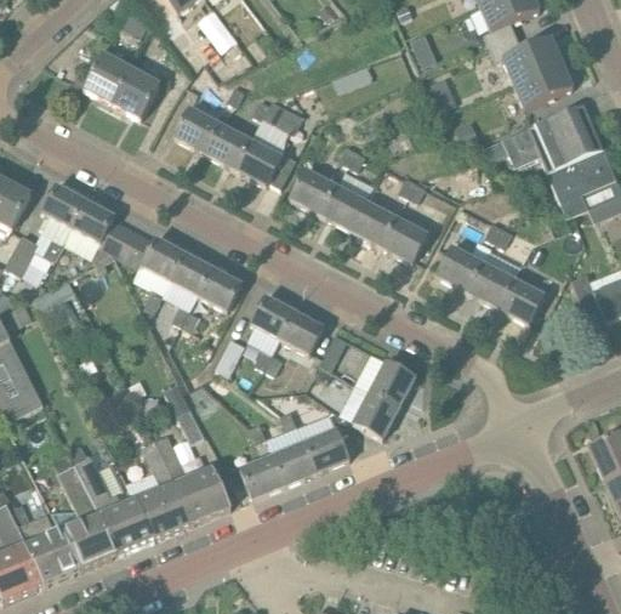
[(166,0),(178,16),(199,0),(166,0)]
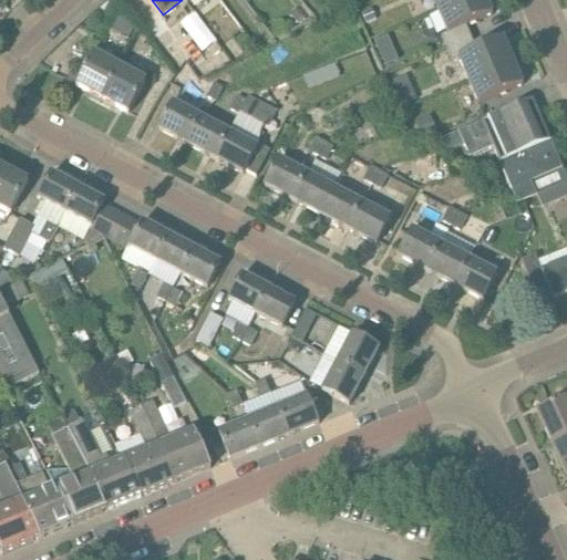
[(493,10),(488,0),(451,0),(439,6),(449,28),(442,31),(447,43),(472,33),(466,21),(493,10)]
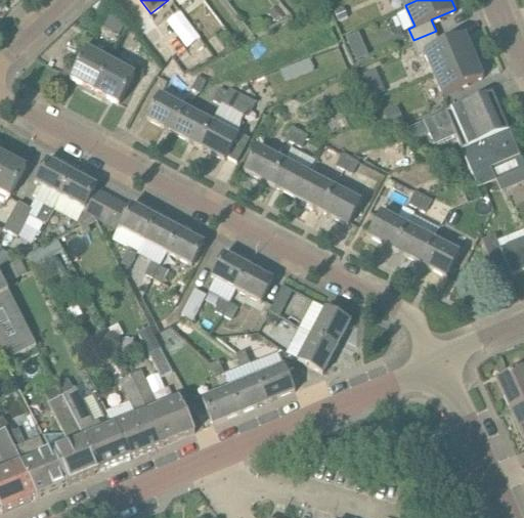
[(285,10),(277,1),(268,9),(274,17),(285,10)]
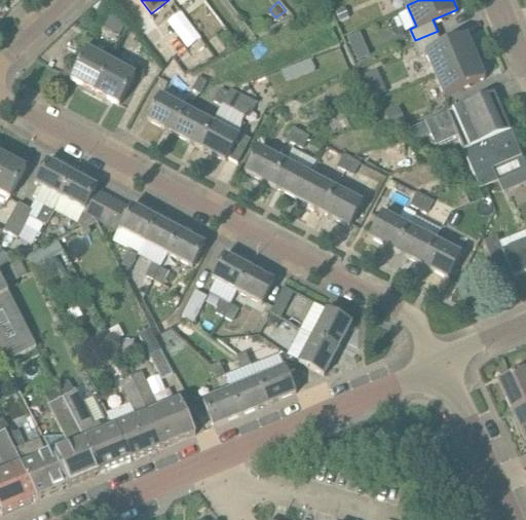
[(348,13),(345,4),(335,8),(339,17),(348,13)]
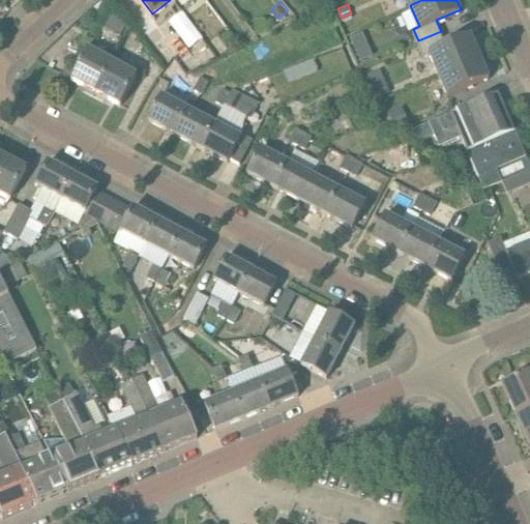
[(123,16),(107,6),(100,19),(117,27),(123,16)]
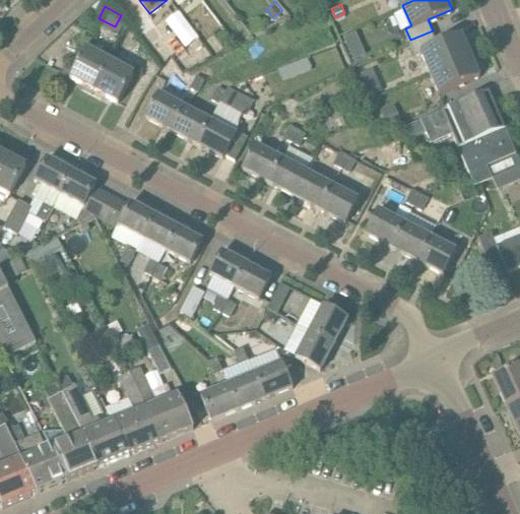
[(348,45),(360,40),(355,28),(343,34),(348,45)]
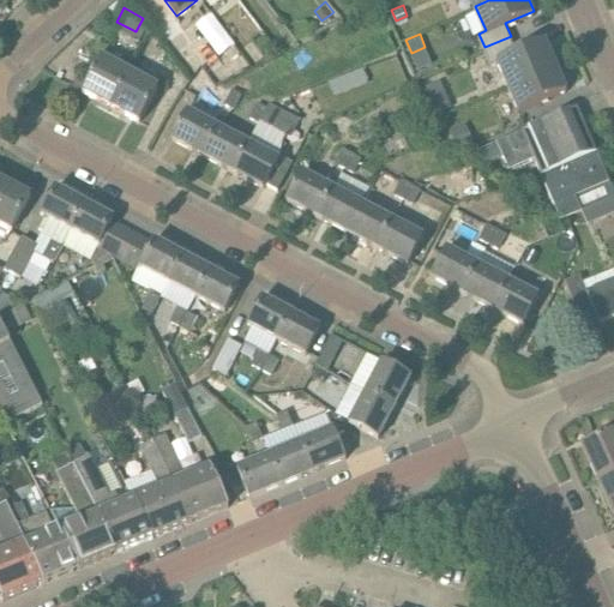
[(517,49),(511,36),(485,47),(489,61),(497,58),(507,83),(555,62),(546,37),(517,49)]
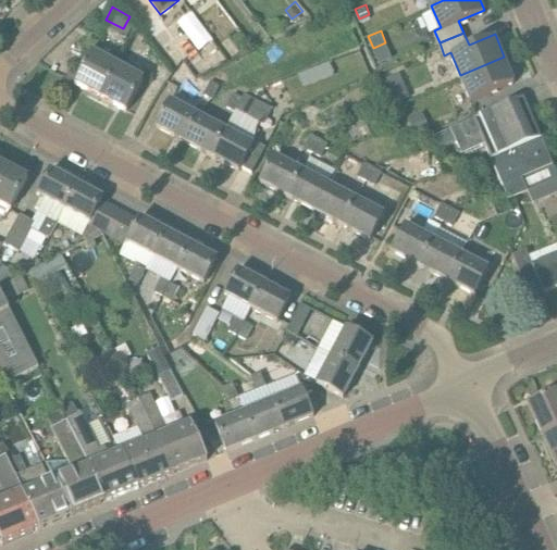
[(75,79),(101,92),(116,63),(91,49),(75,79)]
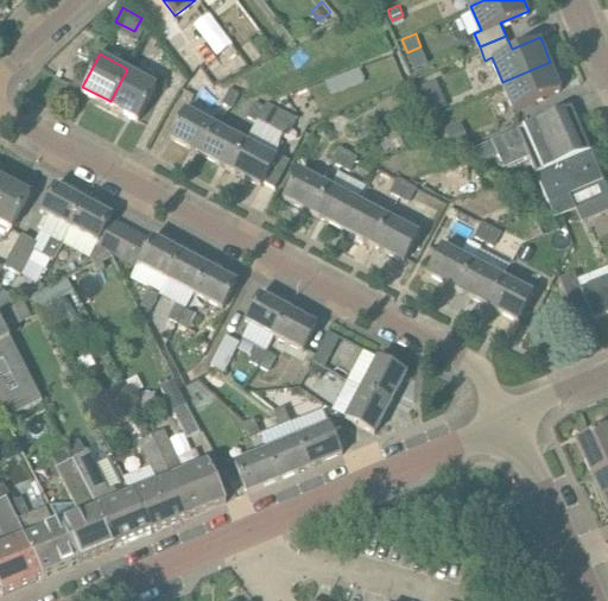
[(550,62),(502,82),(513,107),(561,87),(550,62)]
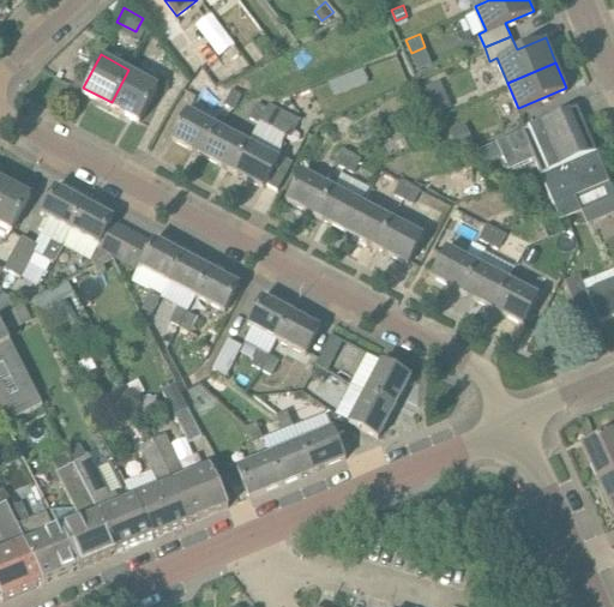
[(64,64),(59,73),(68,79),(73,68),(64,64)]
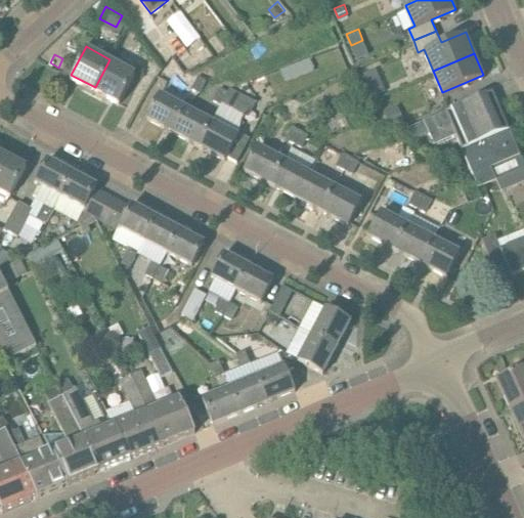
[(110,59),(95,87),(119,100),(134,72),(110,59)]
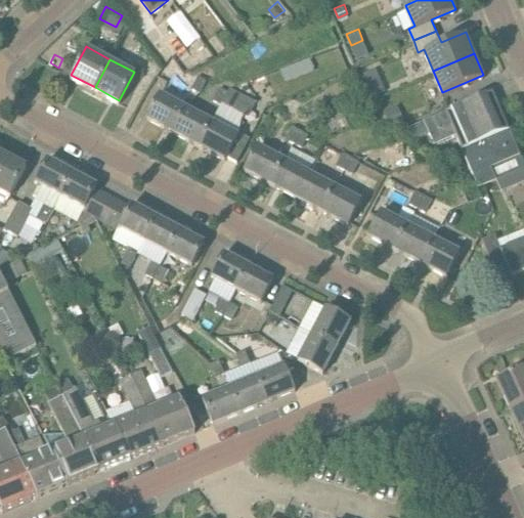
[(198,73),(190,85),(200,90),(206,77),(198,73)]
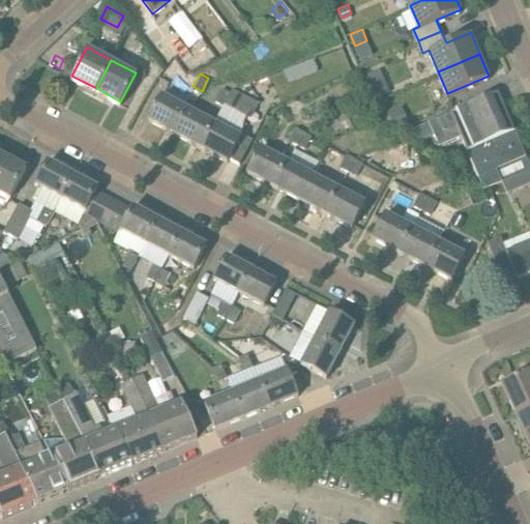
[(389,89),(384,78),(372,83),(377,94),(389,89)]
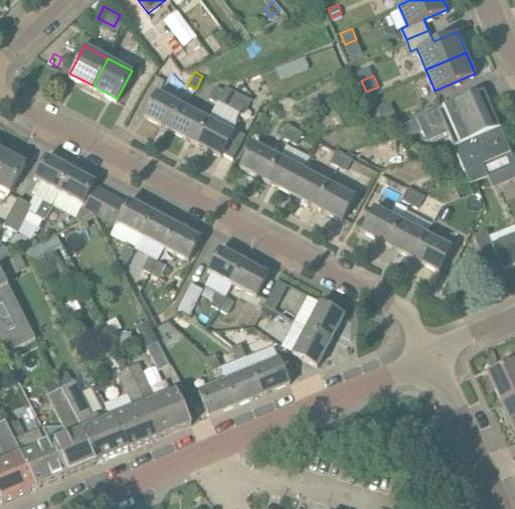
[(208,96),(216,100),(223,87),(215,82),(208,96)]
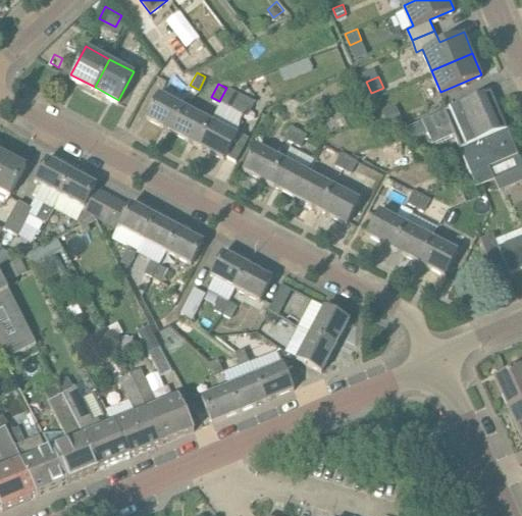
[(227,86),(226,88),(219,101),(241,112),(250,107),(254,100),(227,86)]
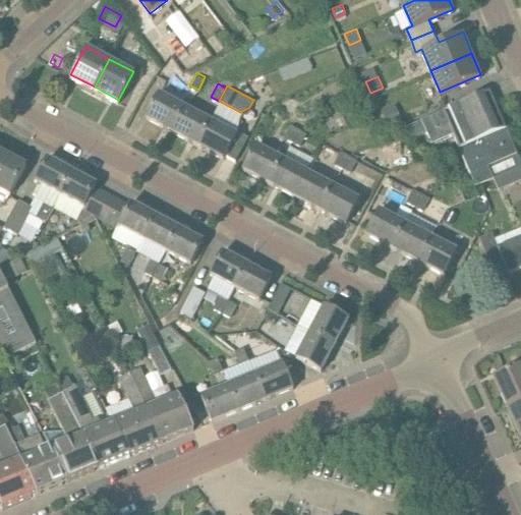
[(146,115),(171,128),(184,104),(159,90),(146,115)]
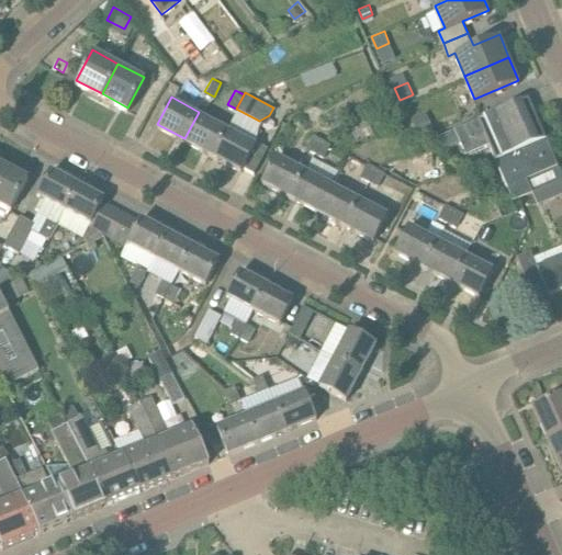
[(495,157),(542,137),(530,111),(535,110),(534,108),(530,110),(524,97),(435,134),(441,148),(460,139),(465,151),(489,142),(495,157)]
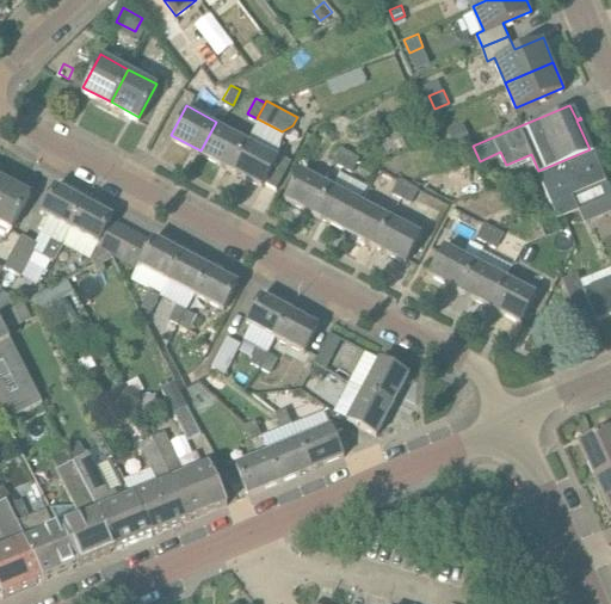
[(247,137),(230,167),(263,184),(278,154),(282,131),(257,118),(247,137)]
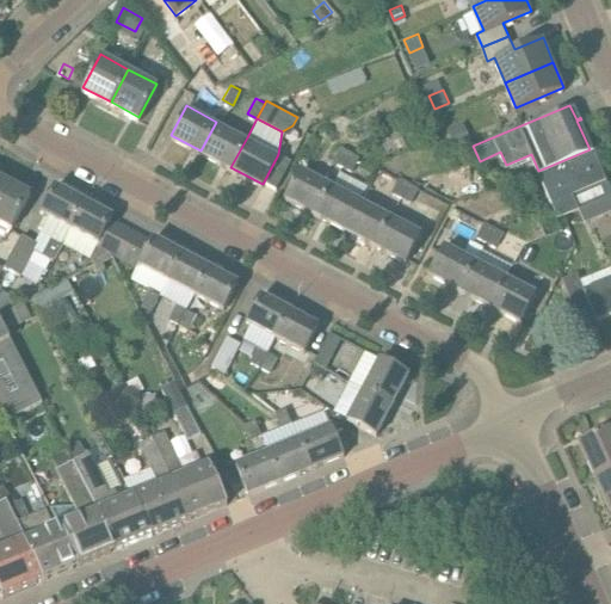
[(419,137),(409,119),(397,127),(406,143),(419,137)]
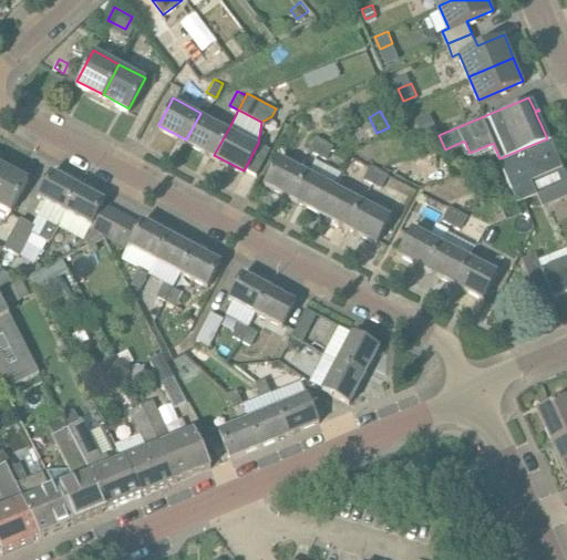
[(436,128),(429,111),(414,116),(422,135),(436,128)]
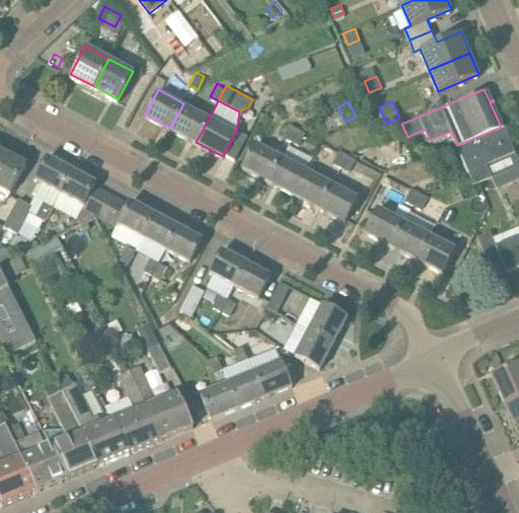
[(170,128),(196,142),(210,117),(183,103),(170,128)]
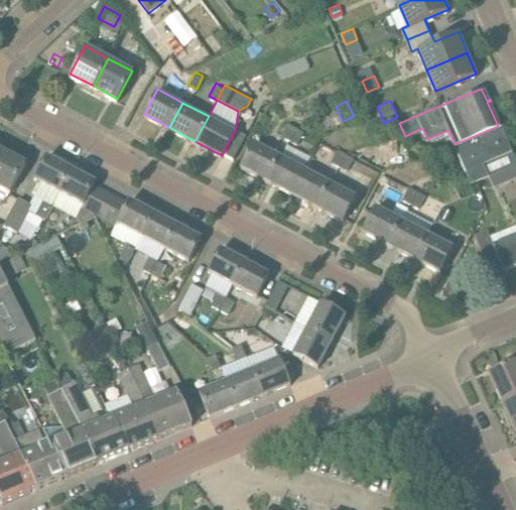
[(281,134),(289,138),(295,125),(287,121),(281,134)]
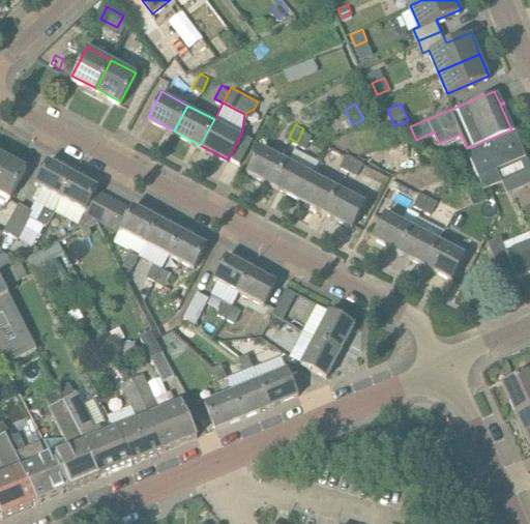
[(303,128),(297,142),(305,146),(312,133),(303,128)]
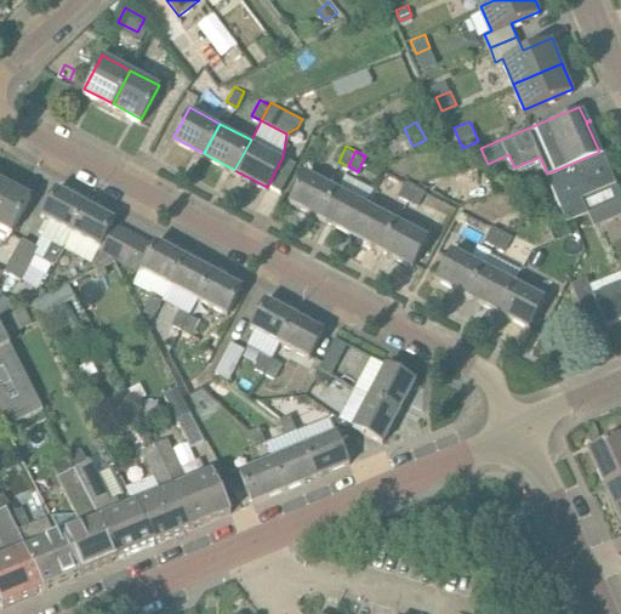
[(567,219),(588,210),(581,194),(616,180),(615,177),(610,180),(599,152),(547,174),(567,219)]
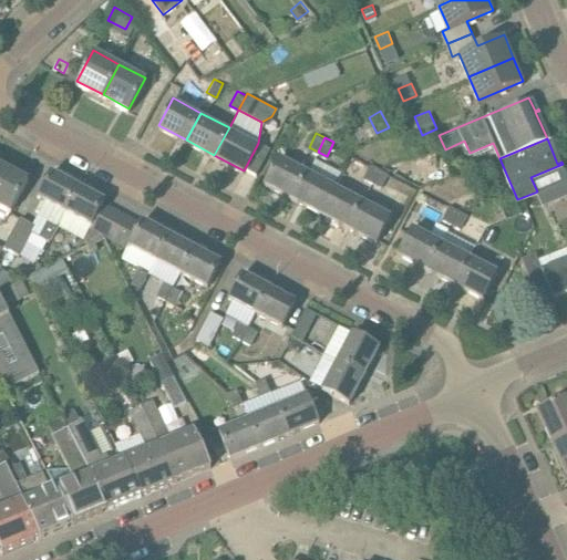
[(265,182),(294,197),(308,169),(279,154),(265,182)]
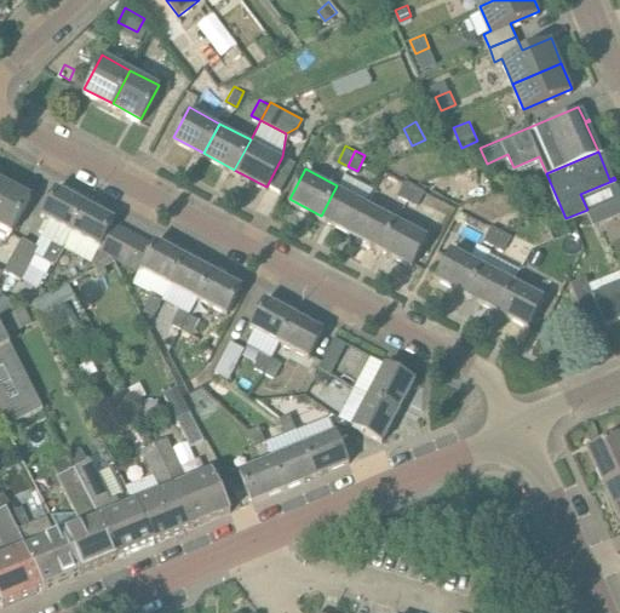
[(397,192),(407,198),(415,182),(406,177),(397,192)]
